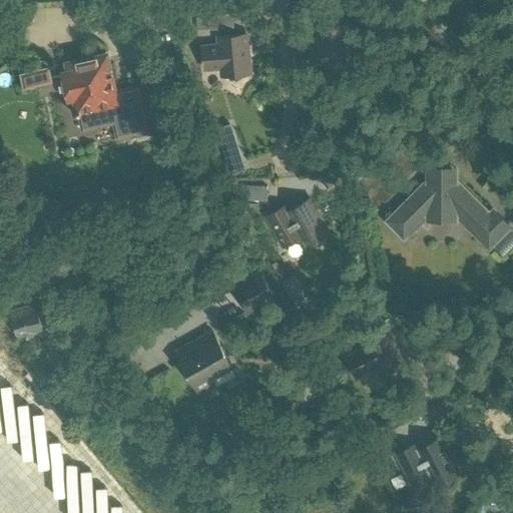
[(207,16),(195,17),(196,30),(208,30),(207,16)]
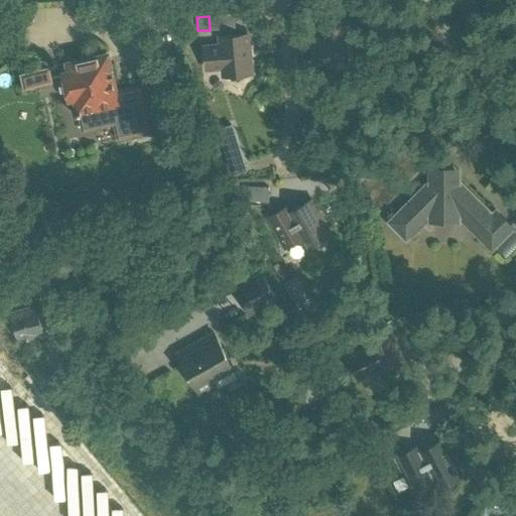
[(352,63),(348,25),(320,27),(321,44),(311,44),(313,67),(331,66),(339,73),(345,65),(352,63)]
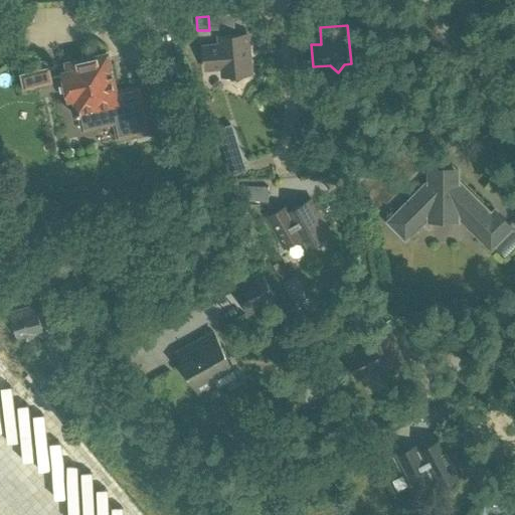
[(250,72),(246,34),(218,37),(219,45),(203,47),(206,69),(222,67),(223,75),(229,75),(237,79),(244,73),(250,72)]
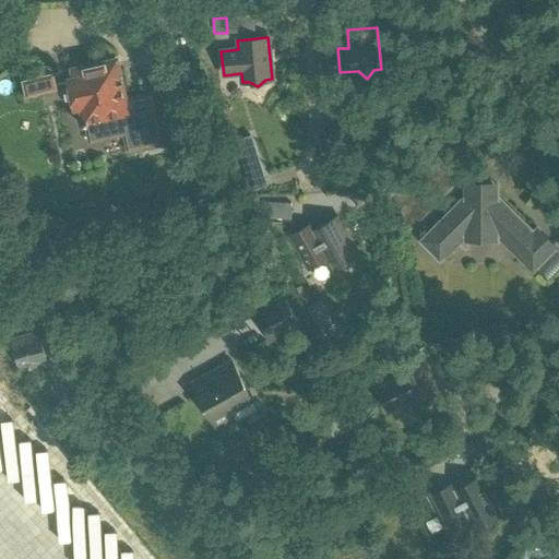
[(69,80),(74,107),(82,106),(90,142),(125,134),(128,150),(173,140),(162,91),(125,99),(116,60),(73,70),(75,79),(69,80)]
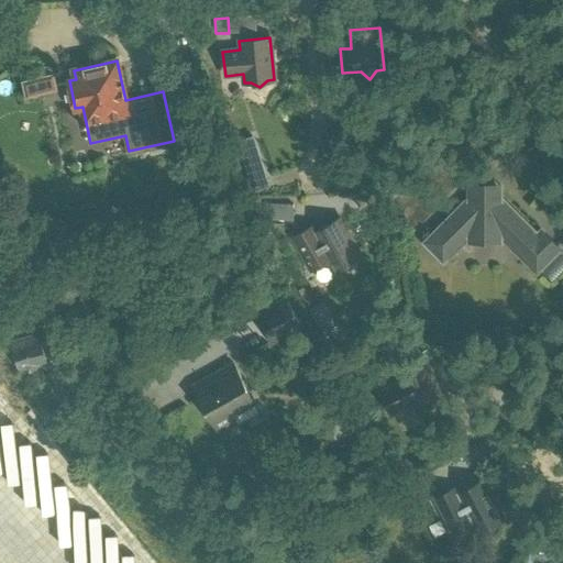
[(181,139),(197,135),(194,121),(178,124),(181,139)]
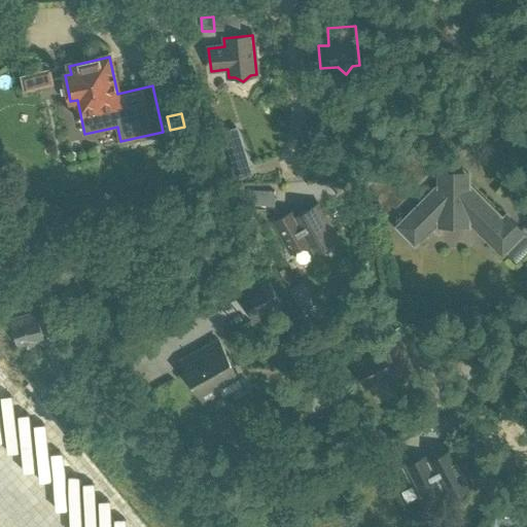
[(247,160),(233,165),(237,179),(252,174),(247,160)]
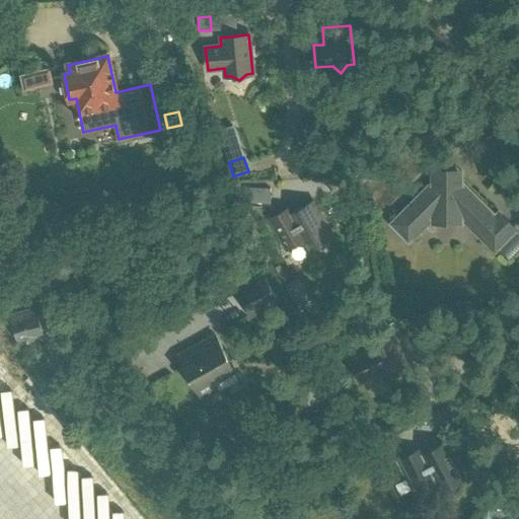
[(392,223),(410,240),(433,216),(440,223),(455,223),(462,216),(496,250),(517,229),(500,212),(496,216),(462,182),(462,174),(434,174),(433,182),(392,223)]
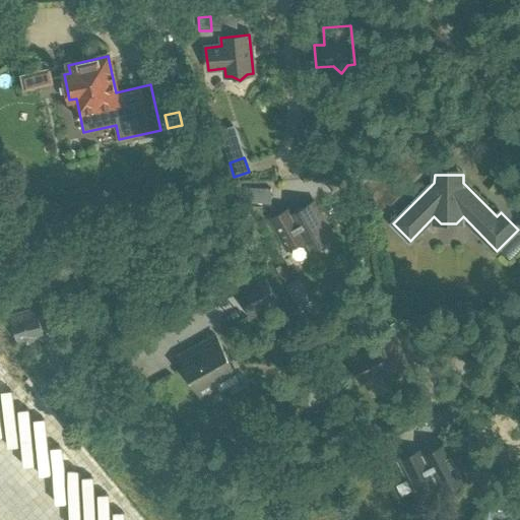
[(245,188),(245,202),(270,203),(271,189),(245,188)]
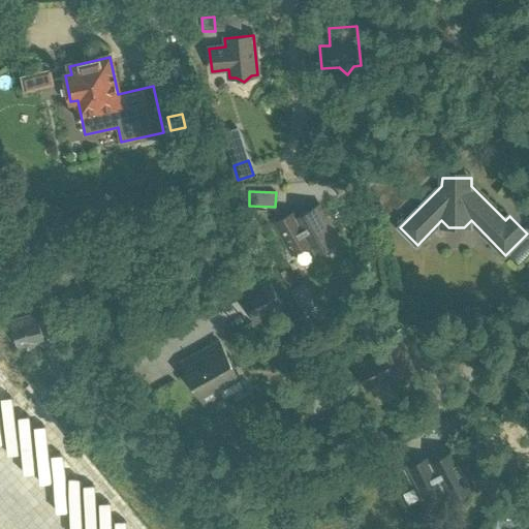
[(339,240),(319,206),(297,219),(293,213),(277,223),(293,253),(309,245),(314,254),(320,251),(330,252),(334,244),(339,240)]
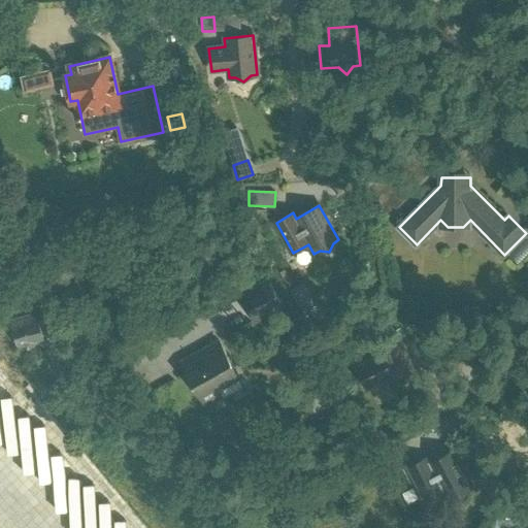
[(241,297),(253,317),(283,300),(271,281),(241,297)]
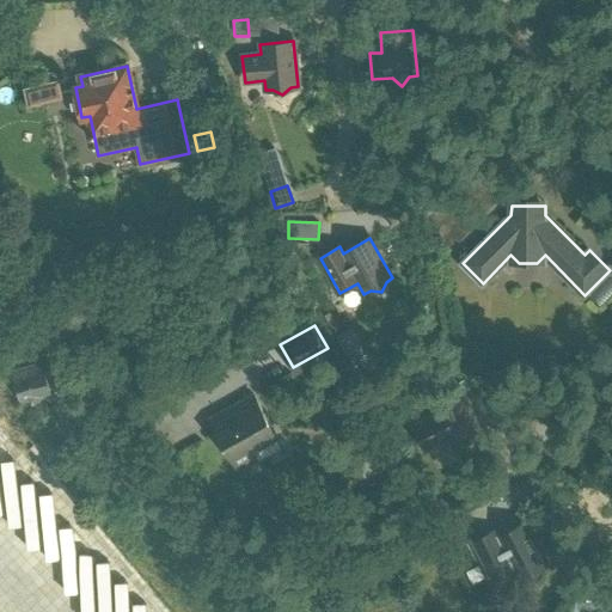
[(352,330),(337,337),(352,362),(365,355),(352,330)]
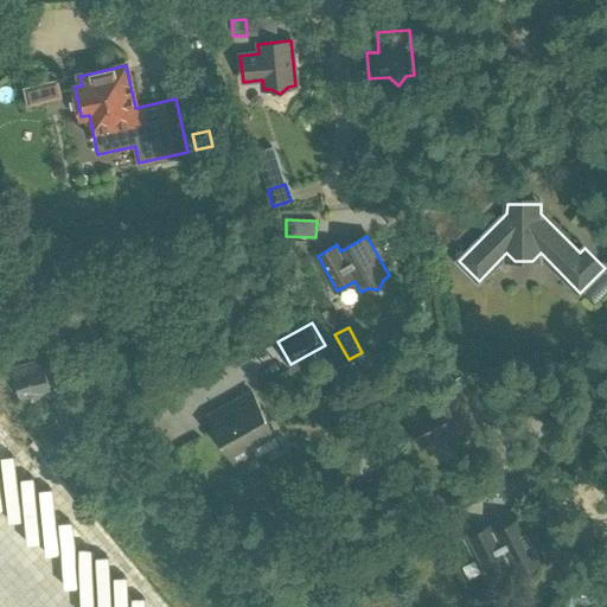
[(480,427),(459,387),(429,402),(434,411),(411,423),(423,446),(446,434),(451,442),(458,439),(468,441),(473,430),(480,427)]
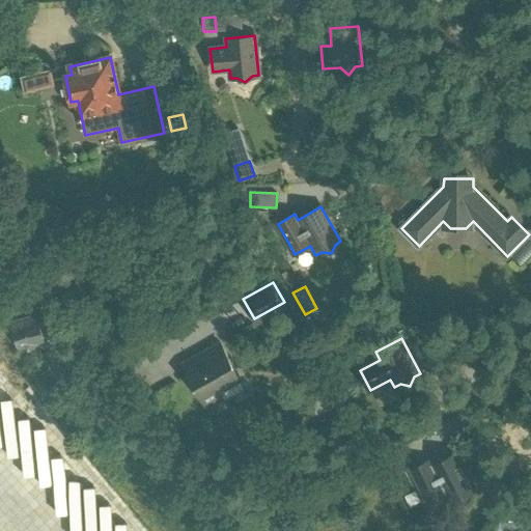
[(184,364),(189,373),(188,373),(207,408),(223,399),(218,390),(240,378),(221,343),(184,364)]
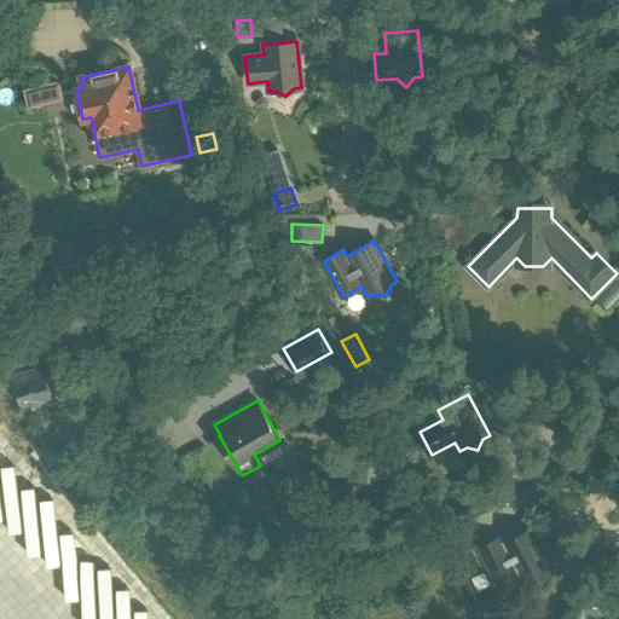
[(555,570),(533,528),(504,543),(501,537),(480,549),(499,585),(519,574),(525,585),(532,582),(543,583),(548,573),(555,570)]
